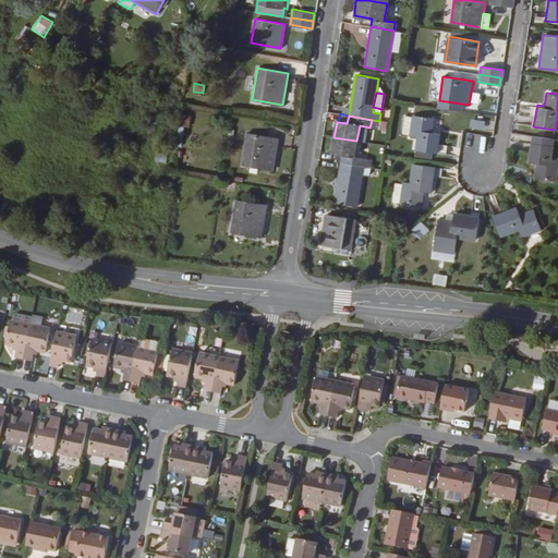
[(413,118),(404,117),(402,132),(411,133),(410,135),(417,137),(416,149),(436,153),(439,134),(433,133),(435,119),(413,116),(413,118)]
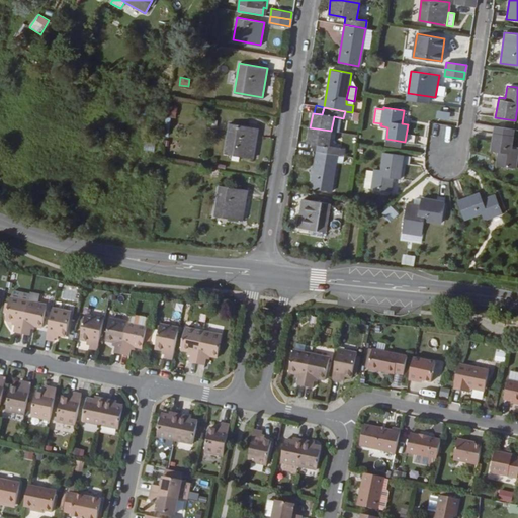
[(258,126),(229,122),(224,153),(252,158),(258,126)]
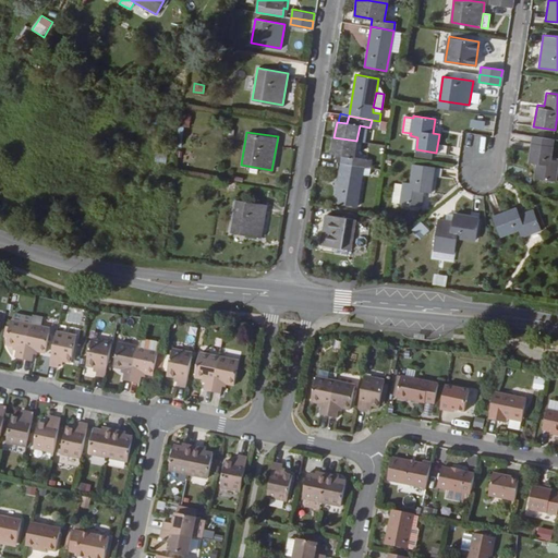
[(550,158),(554,136),(532,133),(529,162),(535,164),(534,177),(555,180),(557,159),(550,158)]
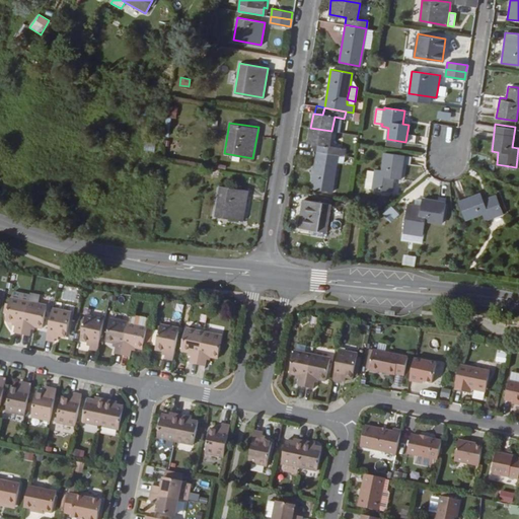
[(329,146),(331,131),(310,128),(308,142),(309,142),(318,144),(316,151),(338,155),(339,147),(329,146)]
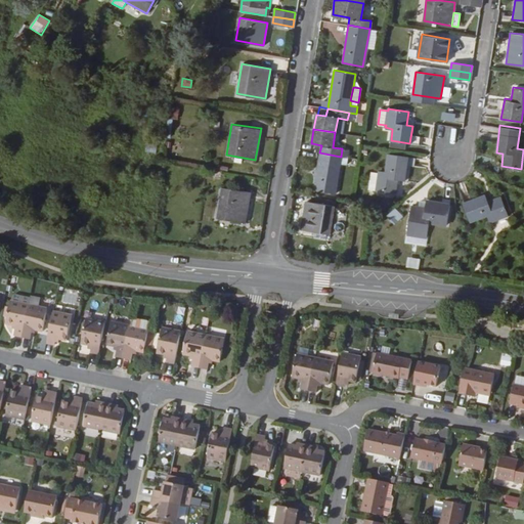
[(319,153),(321,145),(312,143),(311,151),(319,153)]
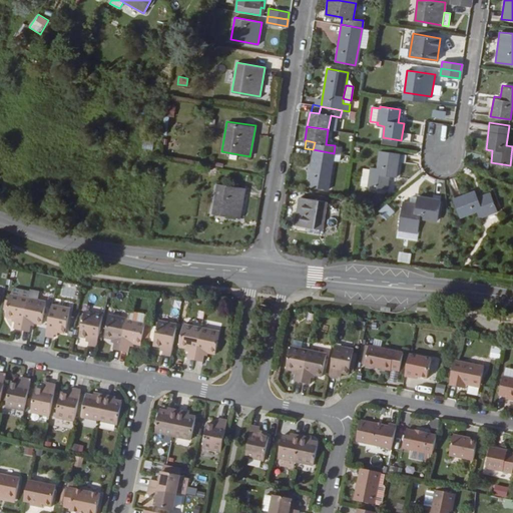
[(328,189),(334,153),(313,149),(307,185),(328,189)]
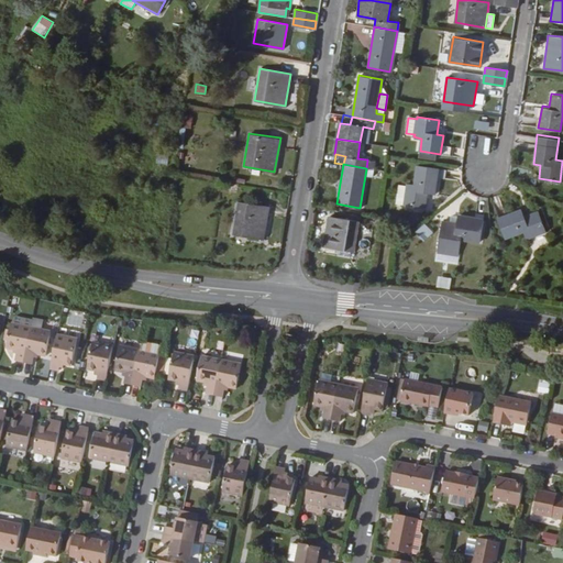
[(414,184),(407,183),(404,203),(424,207),(427,192),(434,194),(438,168),(417,165),(414,184)]
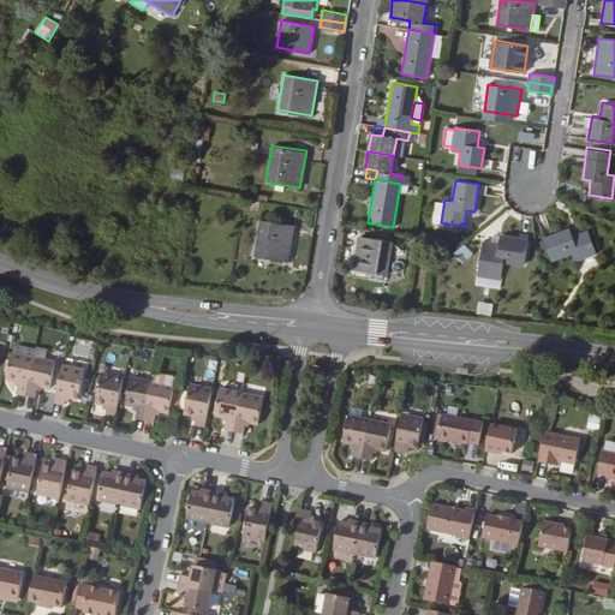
[(287,262),(293,226),(278,224),(266,221),(260,220),(254,256),(287,262)]
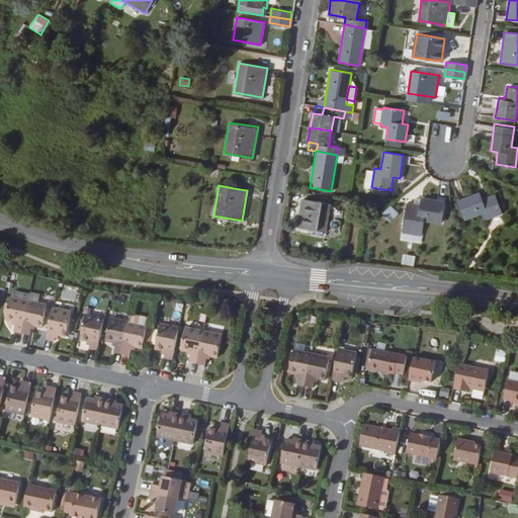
[(480,191),(457,200),(464,219),(482,211),(485,219),(503,210),(496,192),(483,197),(480,191)]
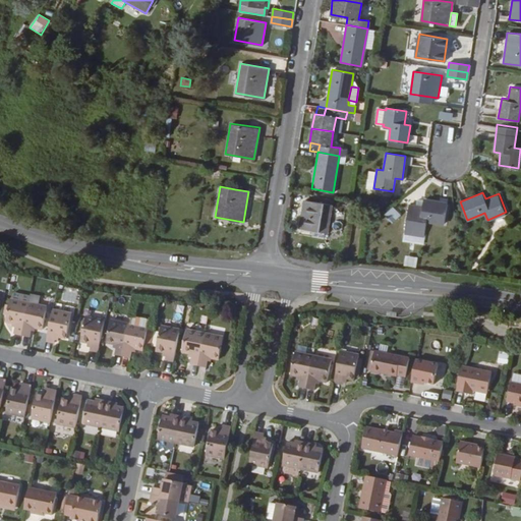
[(408,204),(405,224),(426,227),(427,220),(445,223),(448,203),(423,198),(422,207),(408,204)]
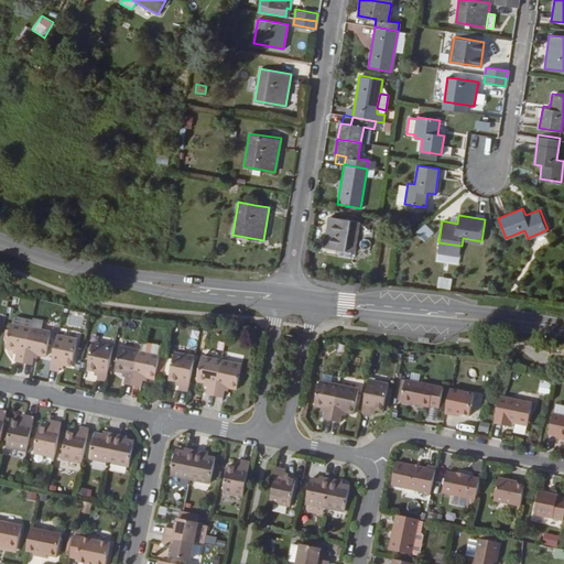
[(354,251),(359,220),(331,216),(325,247),(339,249),(351,251),(354,251)]
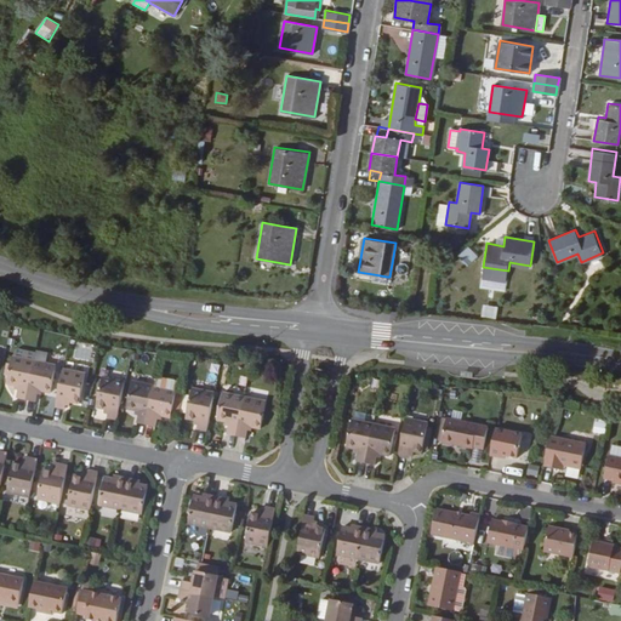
[(485,305),(483,317),(497,319),(499,307),(485,305)]
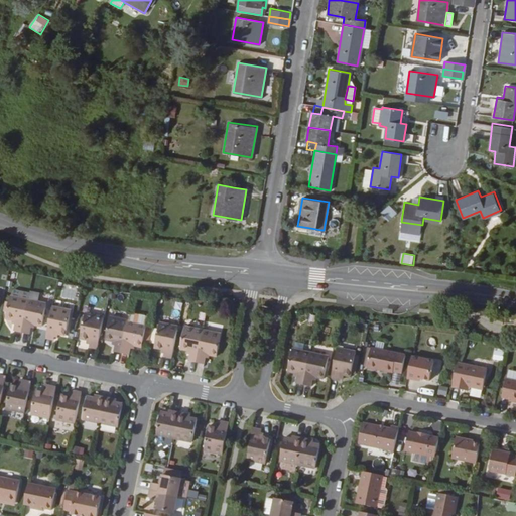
[(29,302),(30,294),(15,291),(12,293),(11,298),(29,302)]
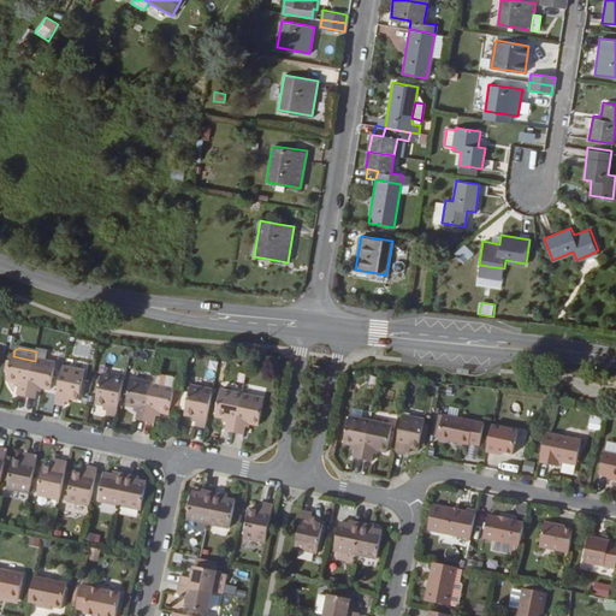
[(27,398),(35,361),(13,356),(12,356),(7,381),(16,383),(19,384),(18,389),(17,396),(27,398)]
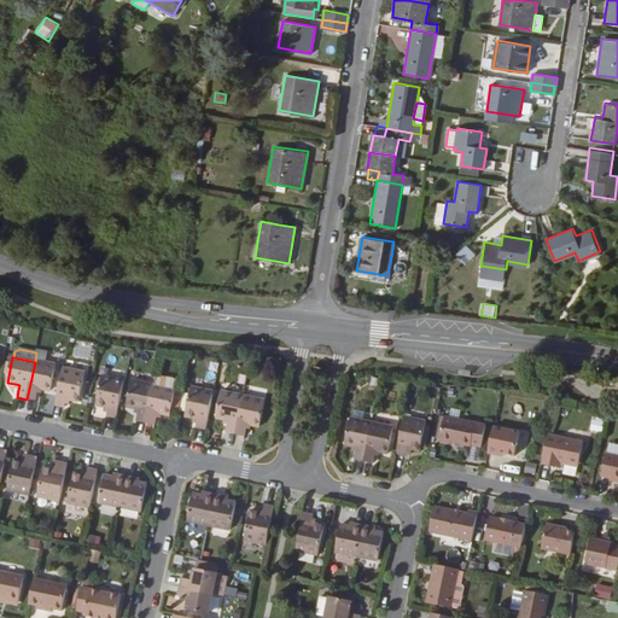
[(51,392),(56,366),(35,362),(27,400),(35,401),(38,394),(39,390),(42,390),(51,392)]
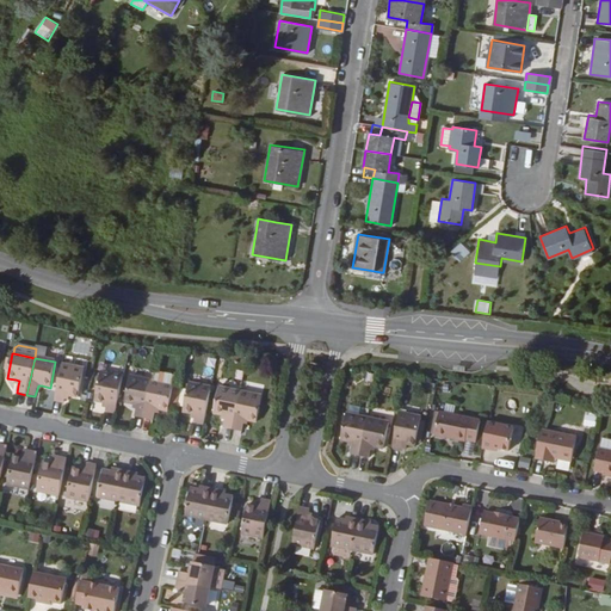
[(78,397),(84,369),(62,364),(55,401),(63,402),(63,400),(65,394),(69,395),(78,397)]
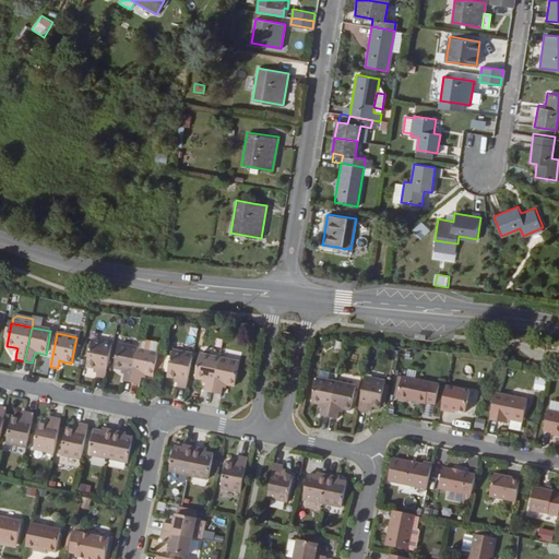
[(105,378),(111,345),(92,342),(86,368),(94,369),(98,370),(97,373),(96,376),(105,378)]
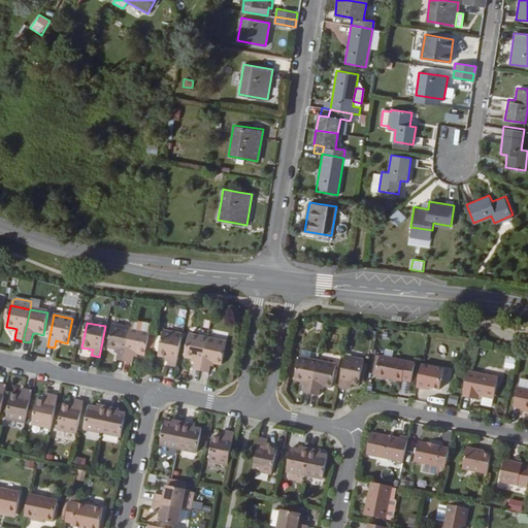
[(125,362),(131,329),(112,326),(108,349),(114,350),(119,351),(118,355),(117,355),(117,361),(125,362)]
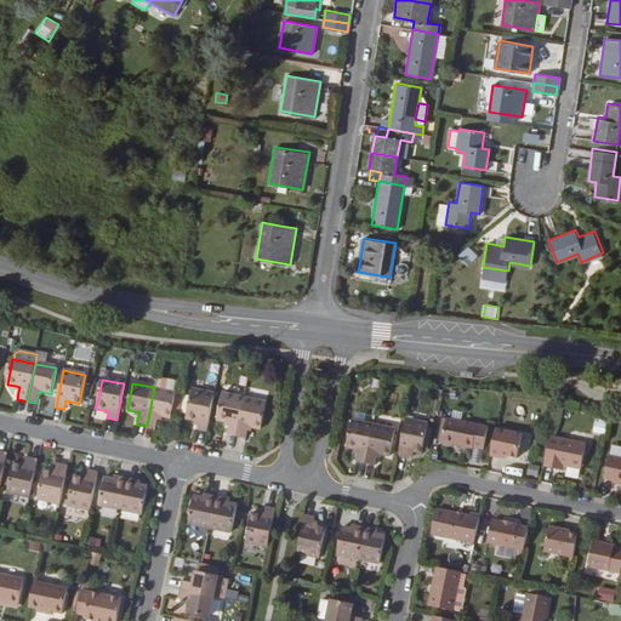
[(171,419),(176,392),(154,387),(147,426),(157,428),(158,421),(159,416),(163,417),(171,419)]
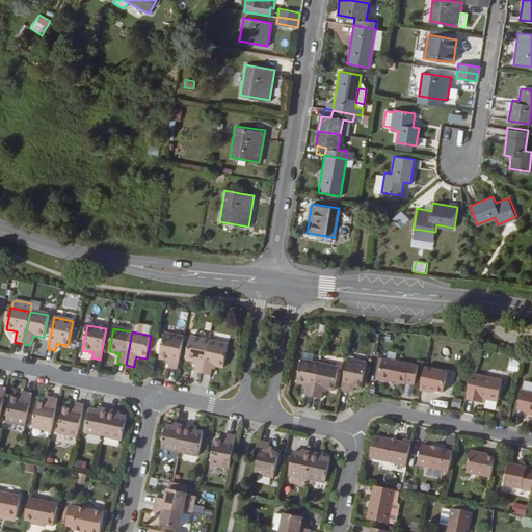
[(178,369),(185,337),(165,334),(160,358),(167,360),(171,360),(170,365),(169,367),(178,369)]
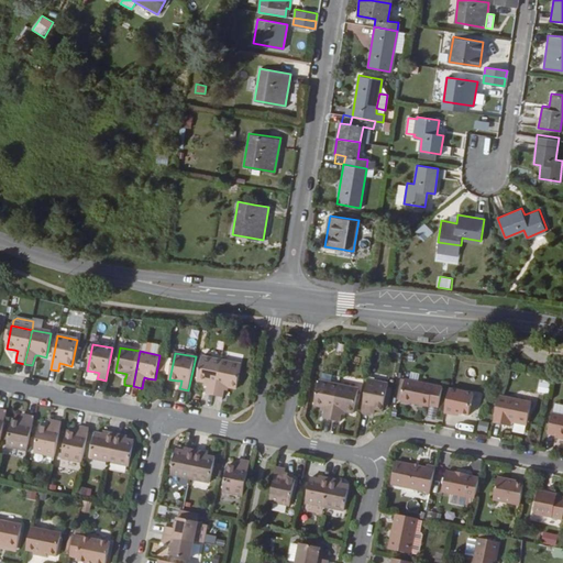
[(216,396),(223,361),(203,356),(198,381),(206,382),(208,383),(208,387),(206,394),(216,396)]
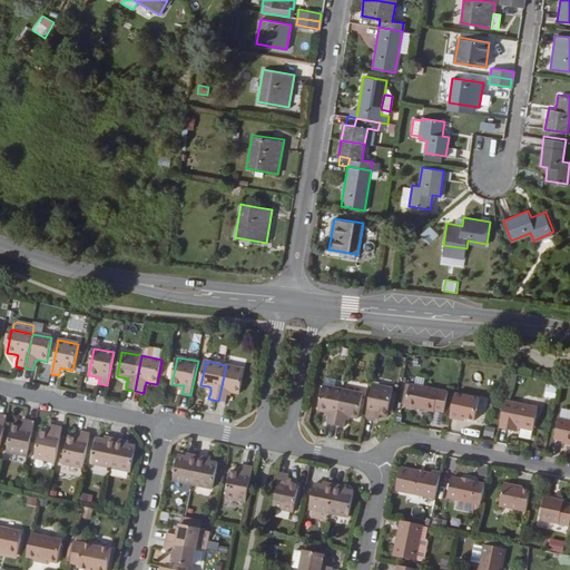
[(241,393),(246,369),(226,365),(218,401),(227,403),(228,395),(229,391),(233,392),(241,393)]
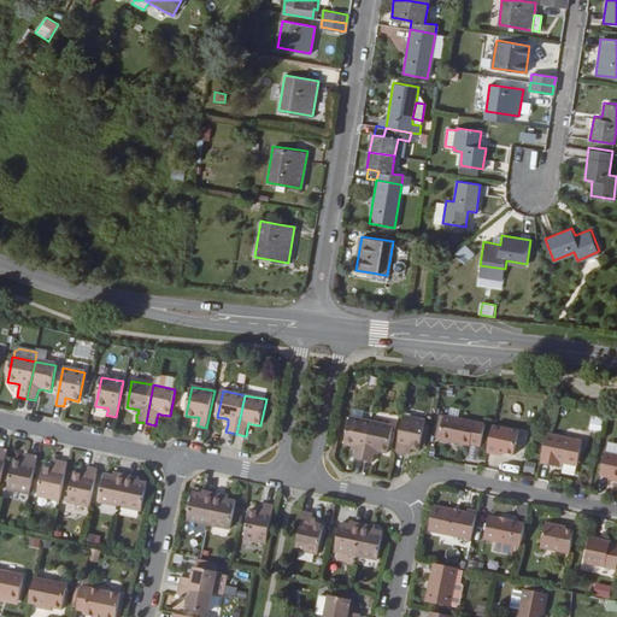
[(446,415),(441,439),(472,446),(472,445),(482,446),(487,424),(446,415)]
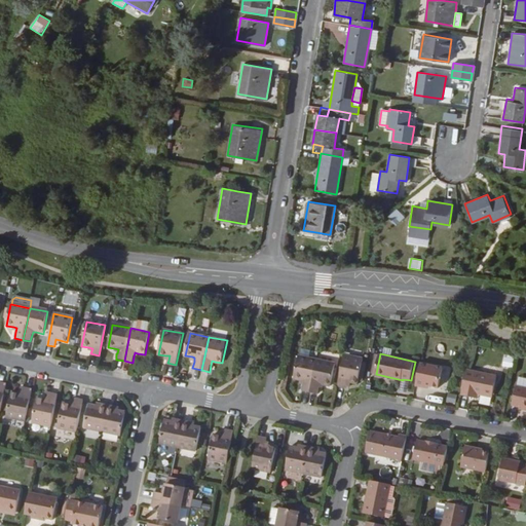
[(360,384),(364,360),(345,355),(339,385),(347,387),(348,385),(347,385),(348,381),(352,382),(360,384)]
